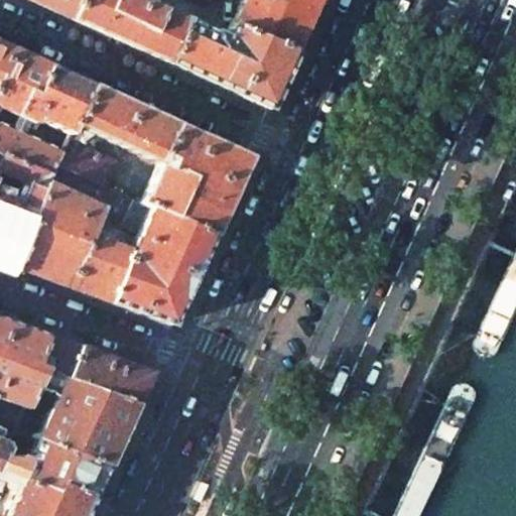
[(27,0),(65,17),(70,19),(78,0),(27,0)]
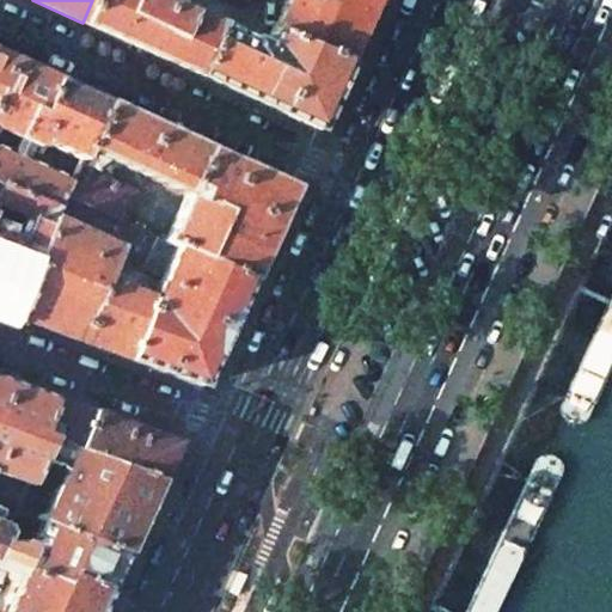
[(220,25),(164,0),(92,0),(83,23),(145,50),(197,75),(220,25)]
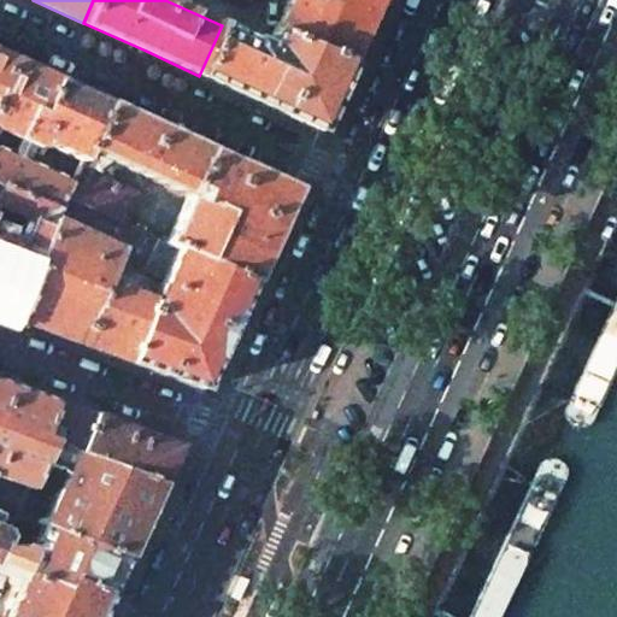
[(352,59),(378,0),(288,0),(276,25),(352,59)]
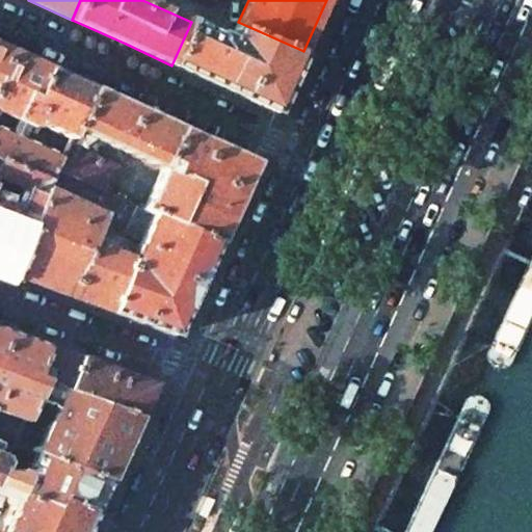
[(303,51),(238,22),(232,37),(229,38),(191,22),(171,65),(229,90),(276,113),(291,80),(304,52),(303,51)]
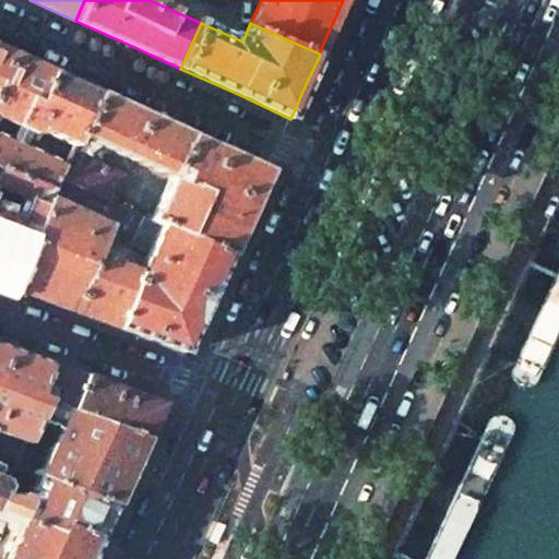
[(0,48),(0,76),(10,54),(0,48)]
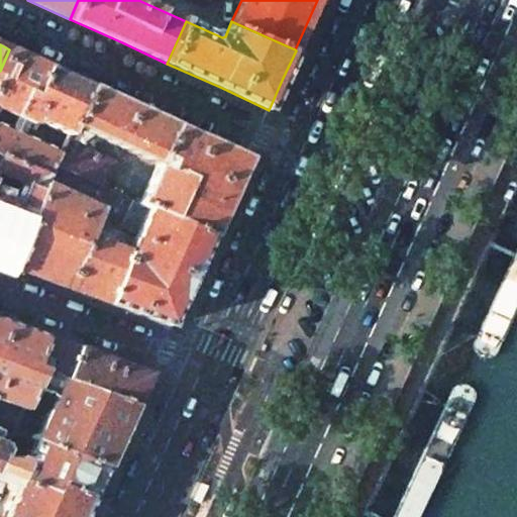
[(47,67),(9,49),(0,71),(0,108),(22,118),(20,124),(36,130),(39,121),(69,134),(90,87),(47,67)]
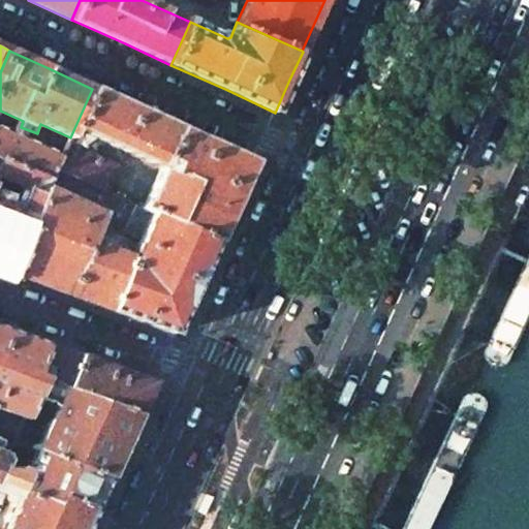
[(138,110),(92,89),(70,137),(68,143),(94,154),(100,141),(160,167),(178,127),(138,110)]
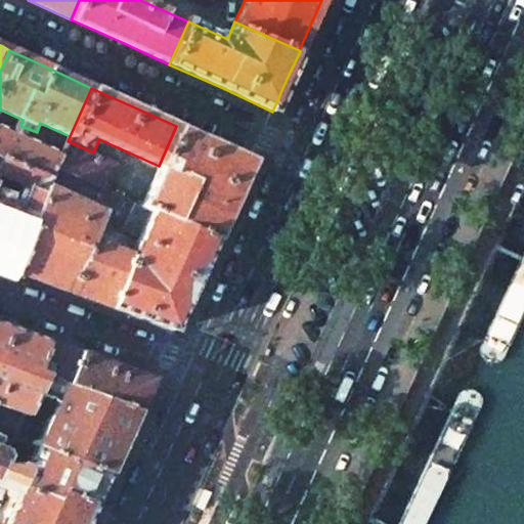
[(0,155),(4,157),(52,176),(56,168),(62,153),(0,124),(0,155)]
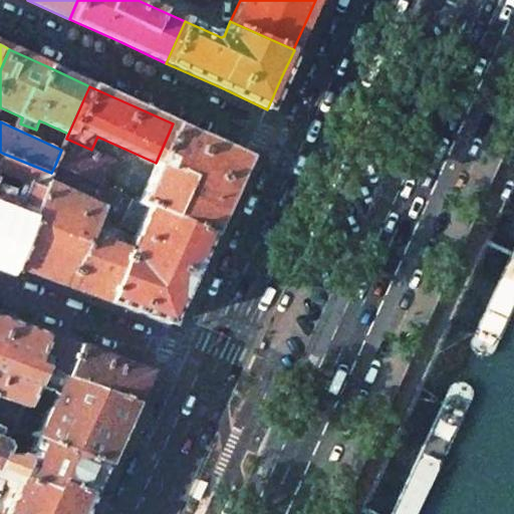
[(156,163),(138,202),(209,235),(245,157),(173,123),(156,163)]
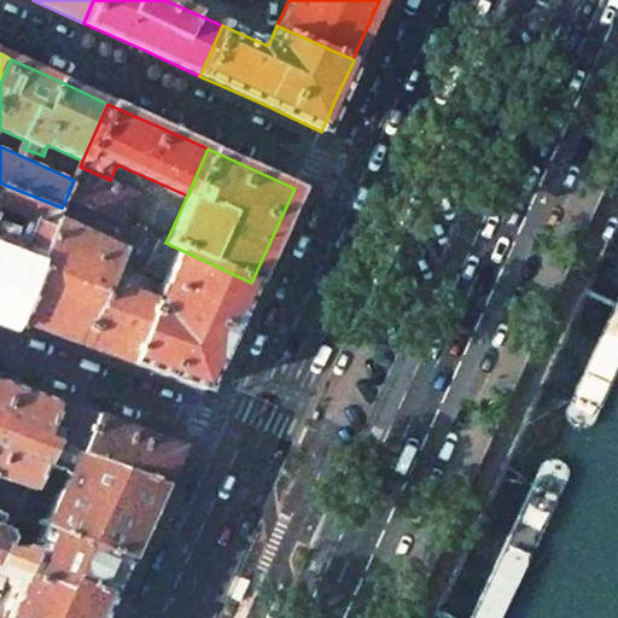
[(110,180),(80,167),(74,180),(66,198),(124,225),(139,193),(110,180)]
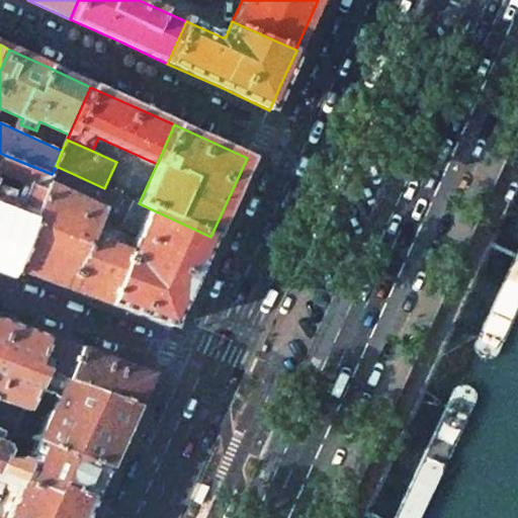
[(4,155),(0,165),(0,263),(10,268),(48,184),(52,174),(4,155)]
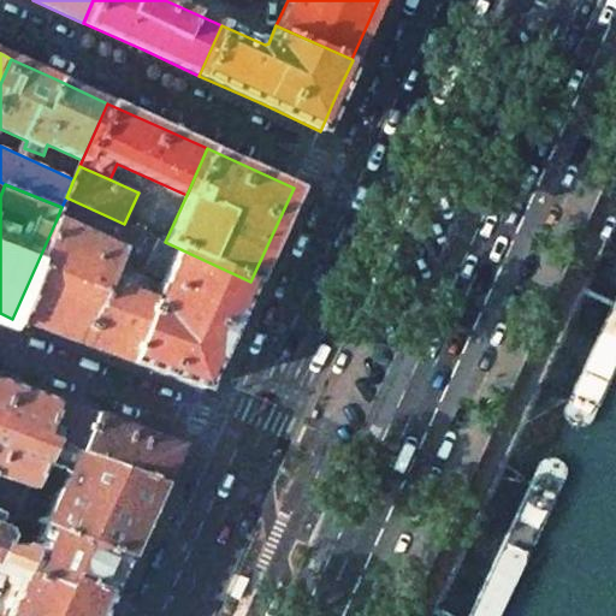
[(124,224),(66,197),(61,207),(57,219),(86,232),(89,225),(122,242),(119,248),(124,250),(108,284),(157,302),(144,279),(142,274),(159,240),(124,224)]
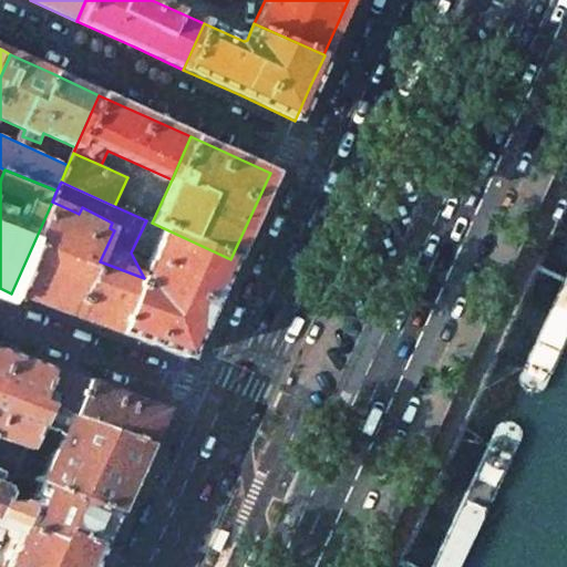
[(79,214),(52,202),(11,294),(70,315),(120,332),(144,278),(100,261),(114,230),(110,228),(79,214)]
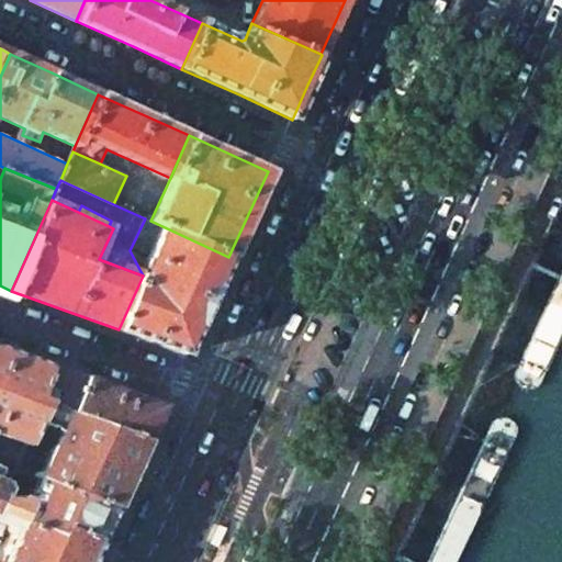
[(150,221),(145,218),(130,250),(132,255),(149,262),(147,266),(150,268),(148,273),(143,276),(119,329),(145,339),(184,353),(228,257),(150,221)]
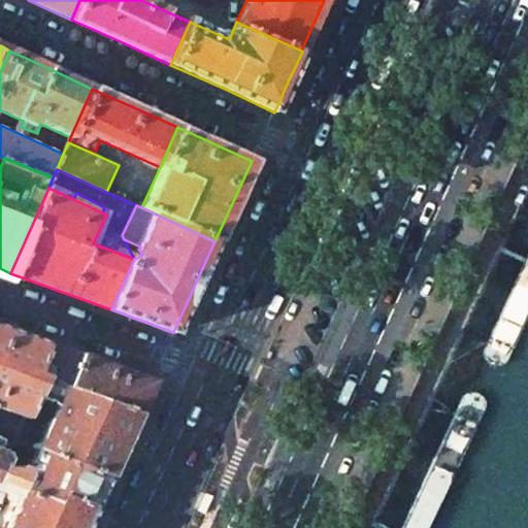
[(527,250),(494,323),(491,332),(494,342),(499,345),(510,345),(517,339),(527,314),(527,250)]
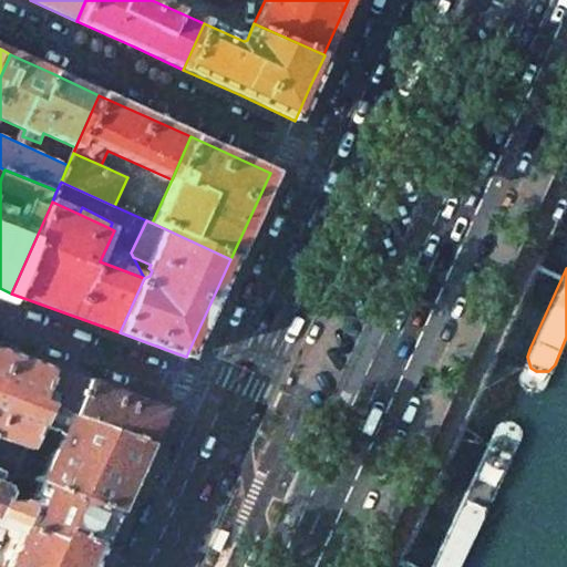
[(9,353),(0,350),(0,439),(29,449),(48,406),(37,402),(49,368),(9,353)]
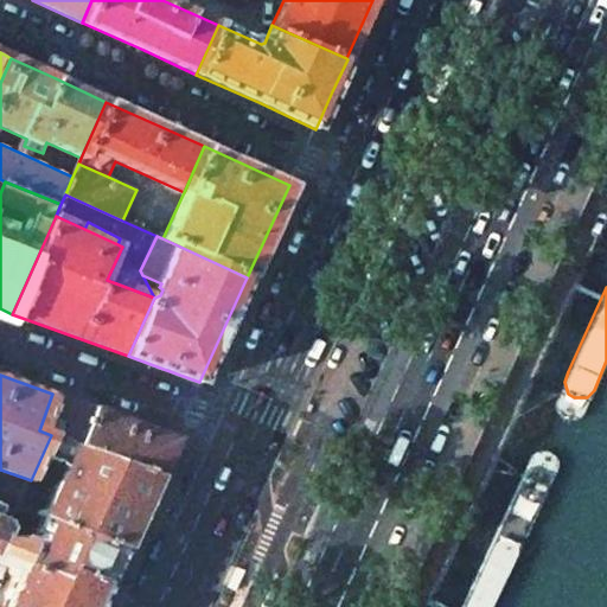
[(51,435),(77,445),(91,408),(64,398),(52,394),(39,430),(51,435)]
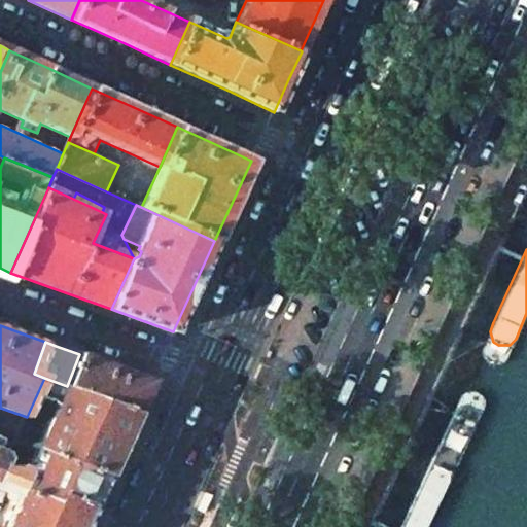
[(67,386),(137,412),(137,411),(150,382),(151,381),(96,360),(79,354),(67,386)]
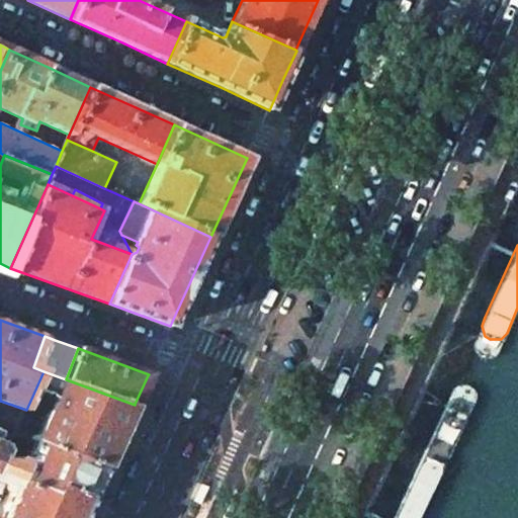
[(135,405),(66,379),(44,371),(26,410),(16,432),(25,436),(46,393),(47,394),(49,393),(51,387),(58,391),(37,435),(35,435),(33,435),(31,435),(30,436),(30,438),(35,439),(106,467),(135,405)]
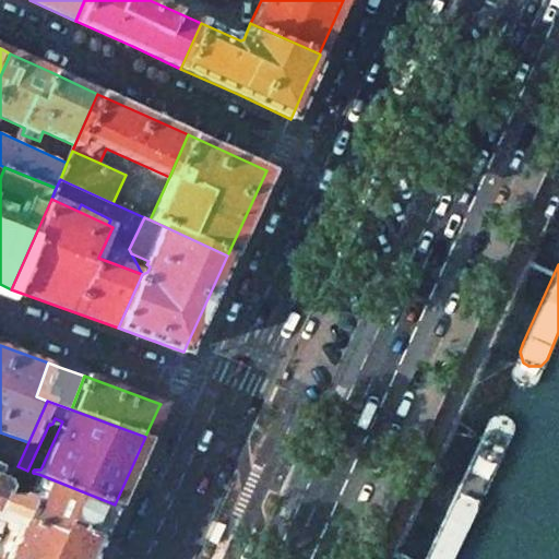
[(159,405),(145,436),(155,440),(169,409),(159,405)]
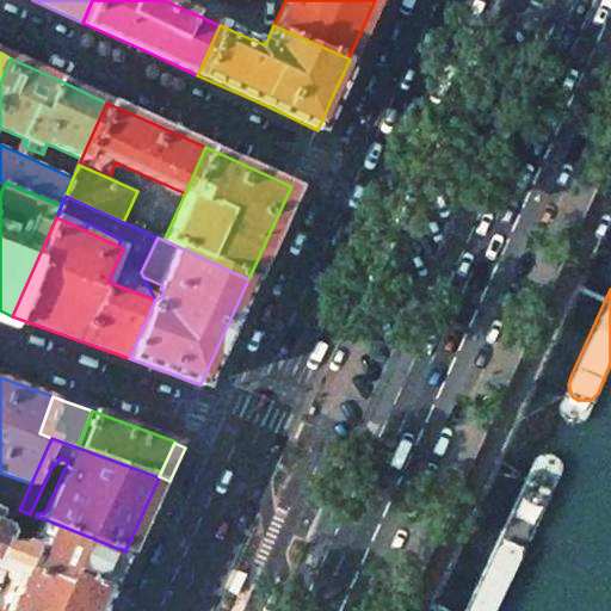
[(542,450),(535,455),(461,610),(495,610),(561,473),(565,464),(559,455),(551,450),(542,450)]
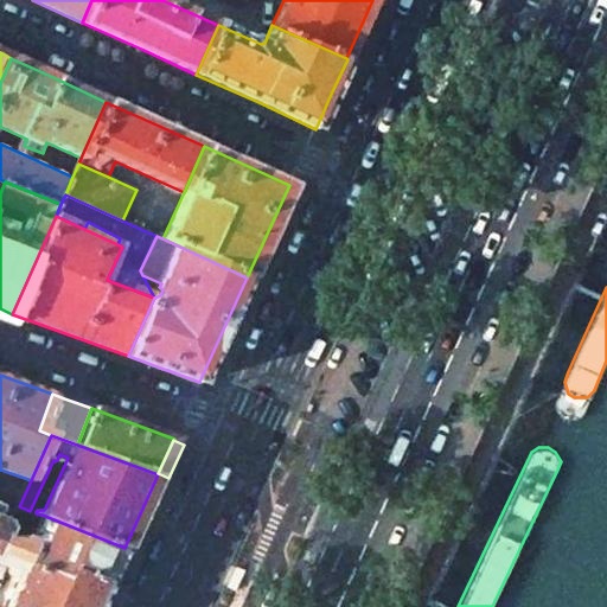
[(125,548),(42,515),(27,547),(5,537),(0,548),(0,554),(12,558),(61,576),(65,566),(108,583),(125,548)]
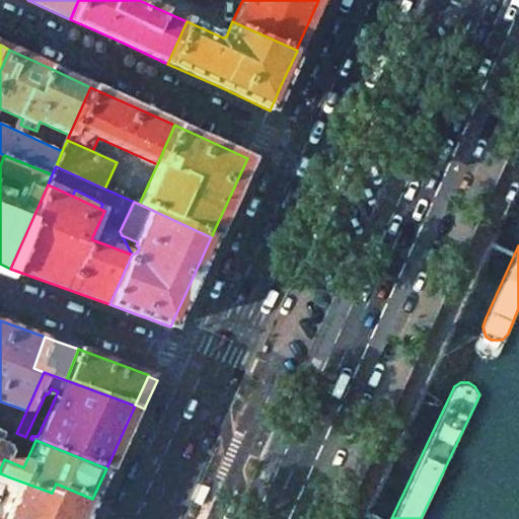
[(0,468),(4,459),(8,450),(0,446),(0,468)]
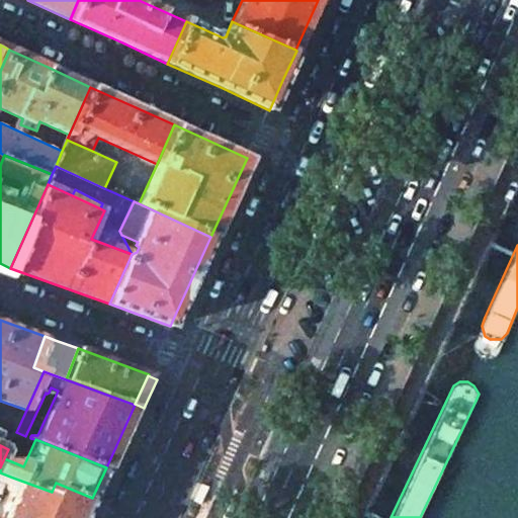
[(52,492),(10,477),(7,484),(7,486),(7,488),(7,489),(8,491),(9,492),(11,492),(0,516),(0,517),(83,517),(92,498),(56,483),(52,492)]
